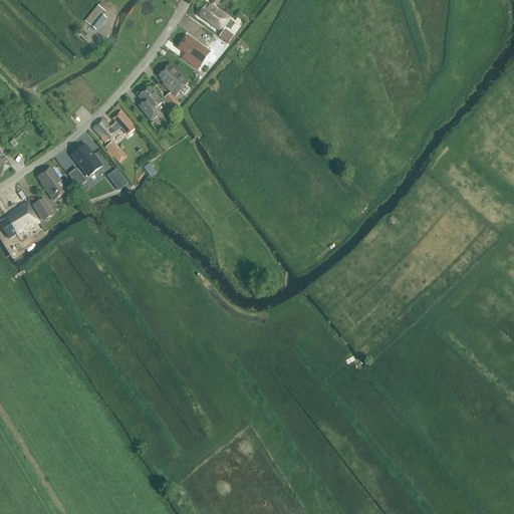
[(198,16),(220,31),(229,19),(207,3),(198,16)]
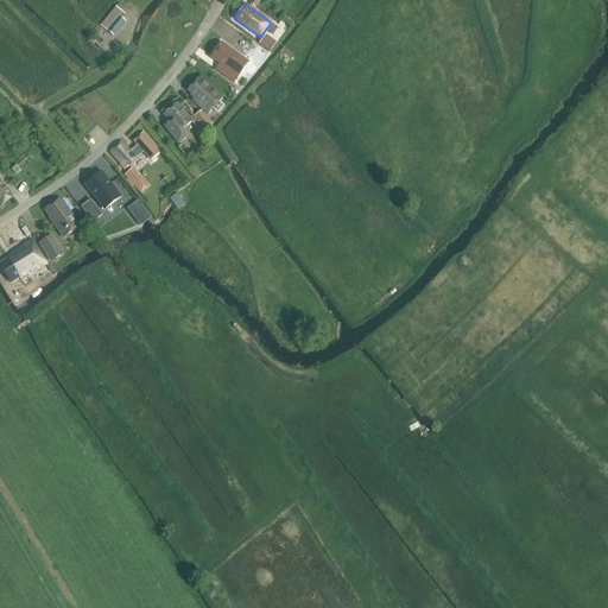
[(126,21),(121,18),(124,14),(115,7),(100,25),(107,30),(114,37),(126,21)]
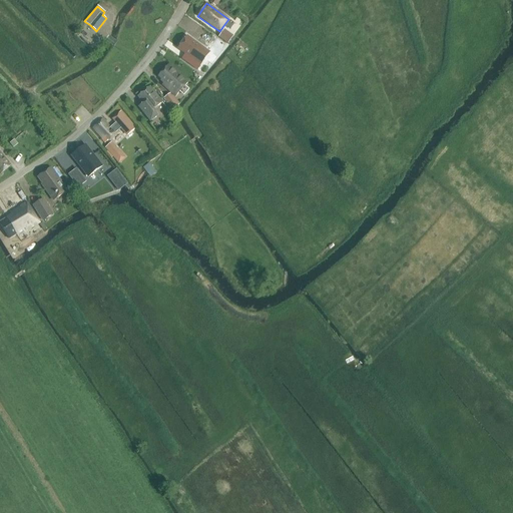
[(191,21),(194,16),(187,12),(184,17),(191,21)]
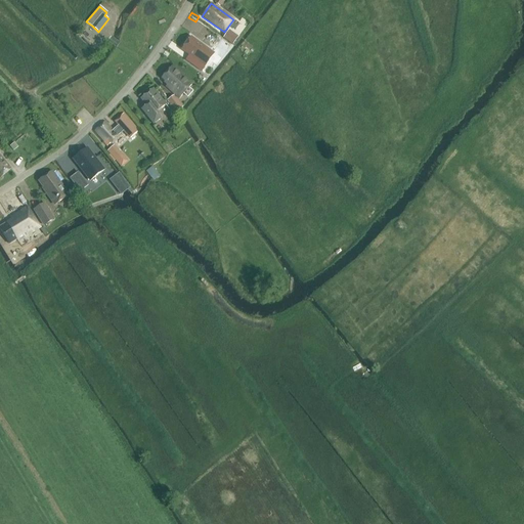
[(229,30),(223,38),(233,45),(238,37),(229,30)]
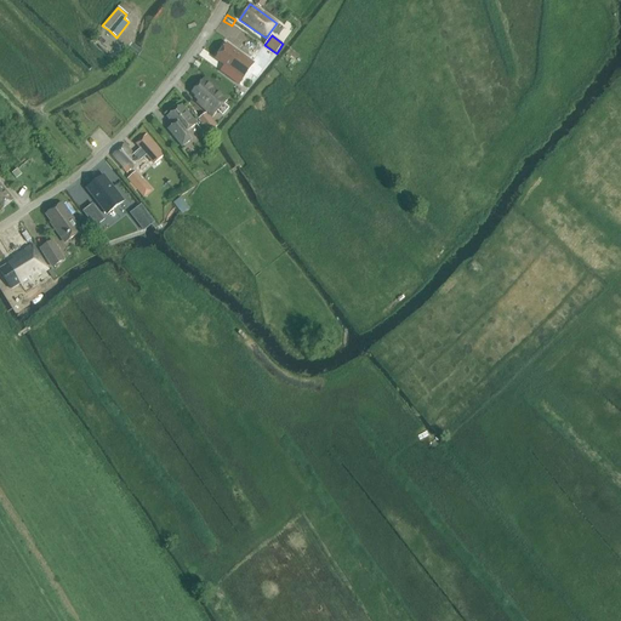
[(226,46),(216,58),(239,75),(248,62),(226,46)]
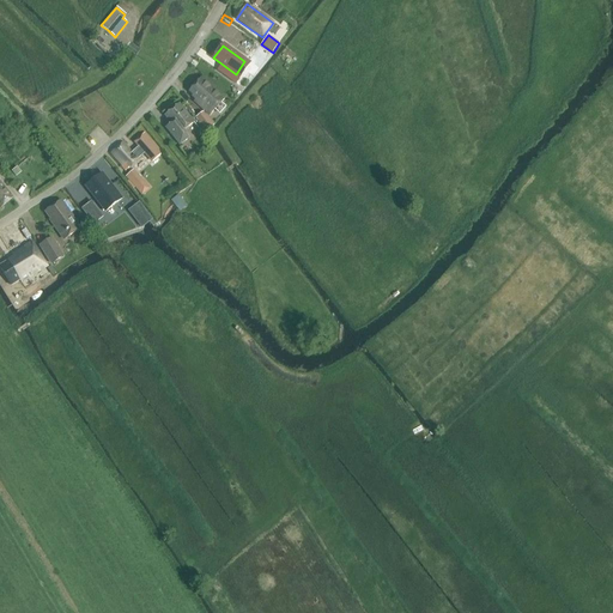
[(260,46),(252,59),(260,65),(269,52),(260,46)]
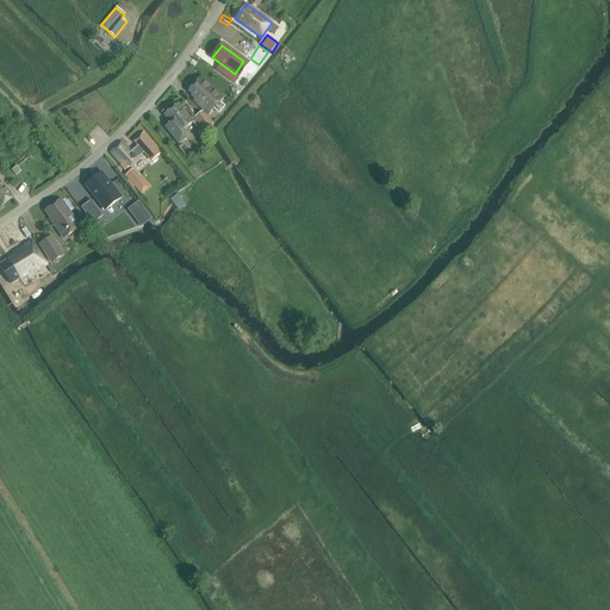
[(224,97),(201,76),(188,91),(195,98),(193,100),(209,114),(224,97)]
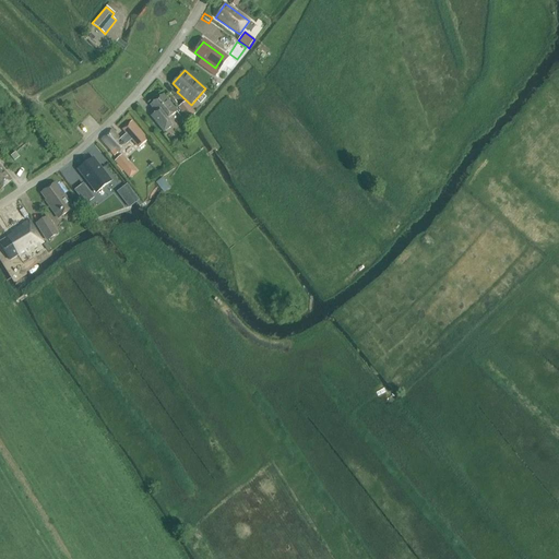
[(177,111),(164,95),(151,105),(161,118),(156,121),(164,132),(173,126),(167,119),(177,111)]
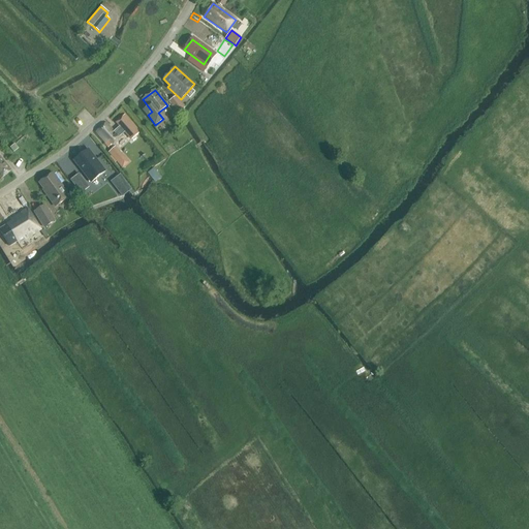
[(183,109),(175,97),(168,101),(178,115),(183,109)]
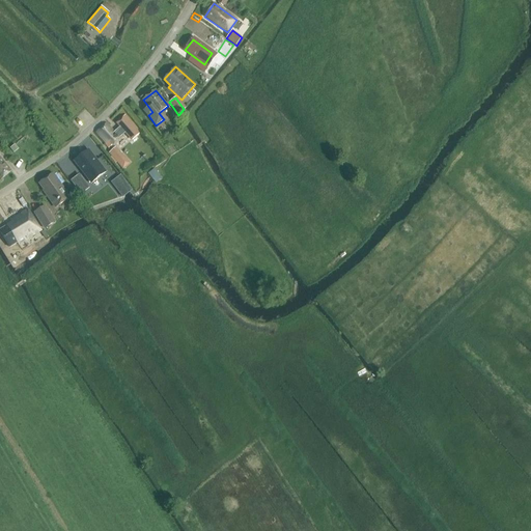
[(107,123),(98,132),(109,146),(113,143),(118,139),(126,133),(132,139),(139,133),(124,116),(116,123),(120,128),(115,132),(107,123)]
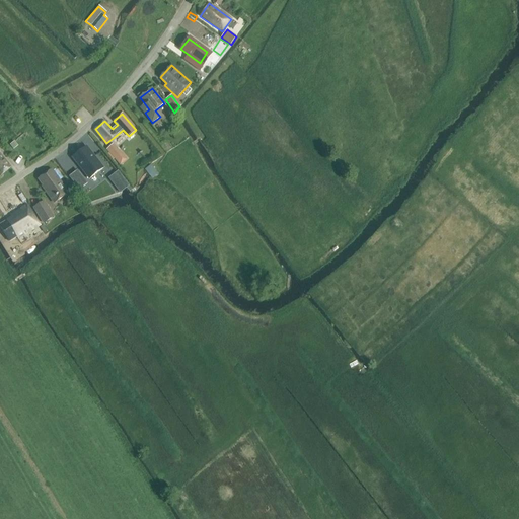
[(105,150),(114,159),(121,153),(113,144),(105,150)]
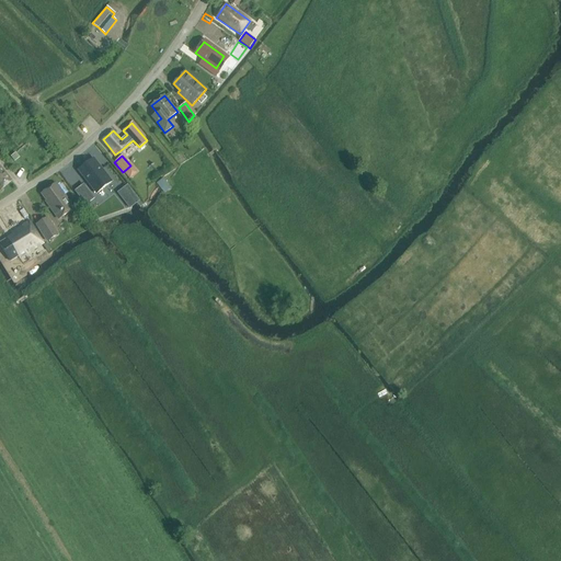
[(111,182),(93,159),(78,171),(95,194),(111,182)]
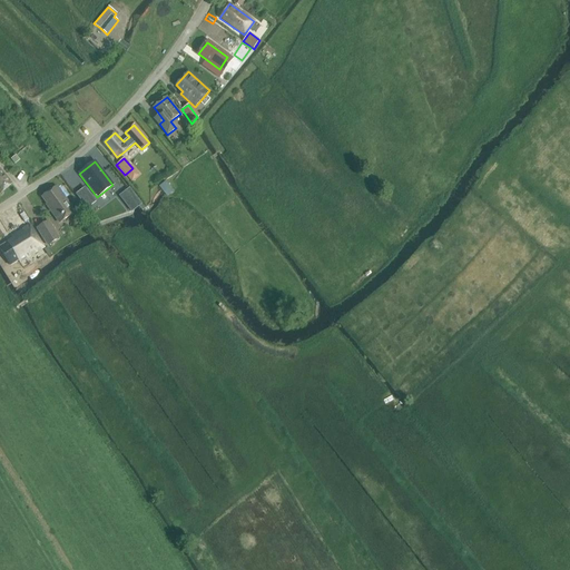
[(12,184),(0,169),(0,190),(1,193),(12,184)]
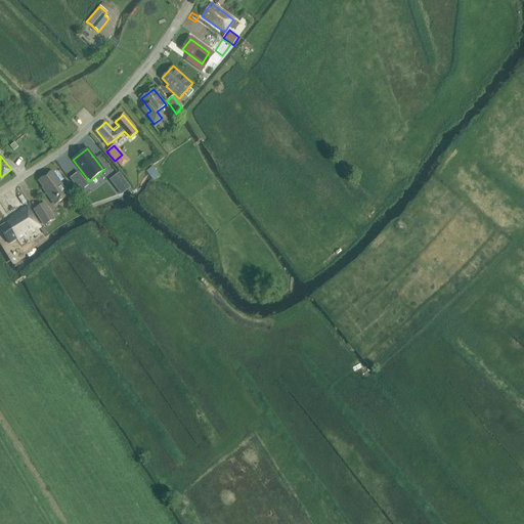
[(151,166),(146,170),(145,171),(154,180),(159,175),(151,166)]
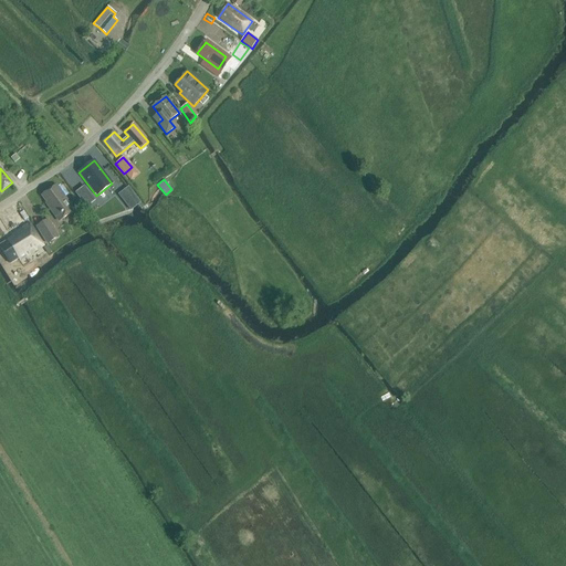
[(74,211),(56,186),(42,196),(46,202),(45,202),(60,221),(74,211)]
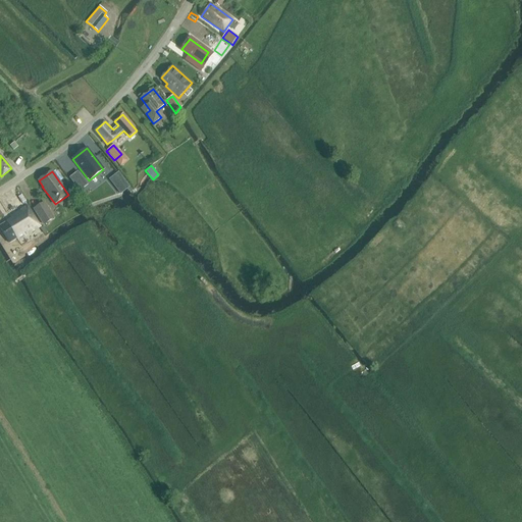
[(88,185),(77,172),(69,178),(80,191),(88,185)]
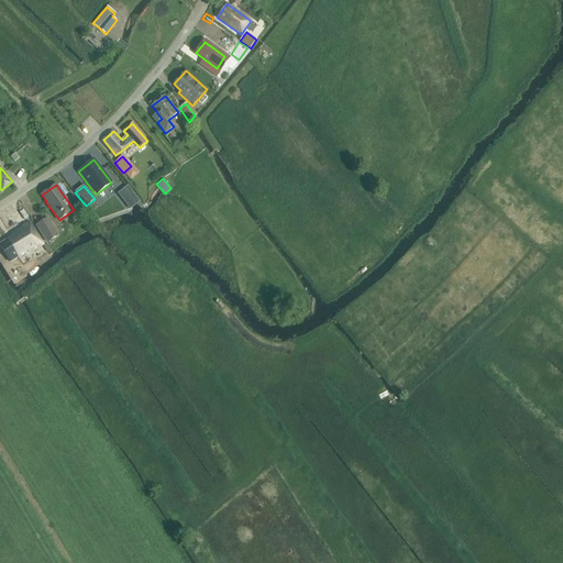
[(37,225),(47,242),(58,234),(48,219),(37,225)]
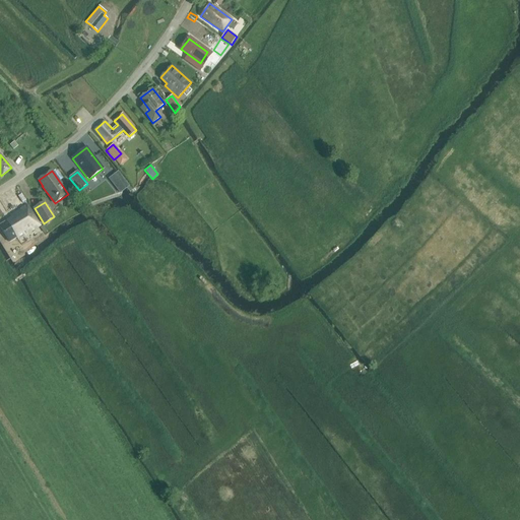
[(0,224),(0,225),(9,241),(16,237),(18,239),(40,225),(27,205),(11,215),(12,217),(0,224)]
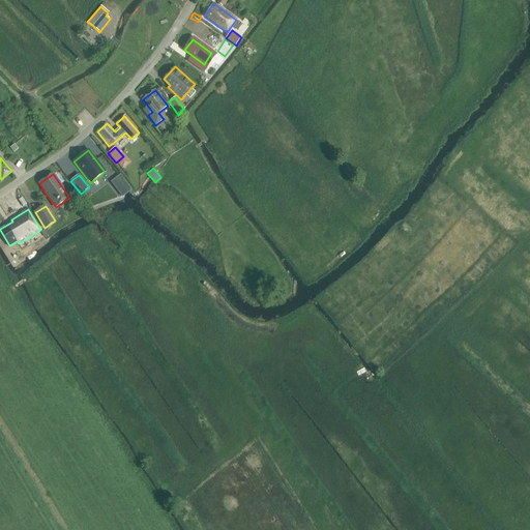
All buildings are outlined.
